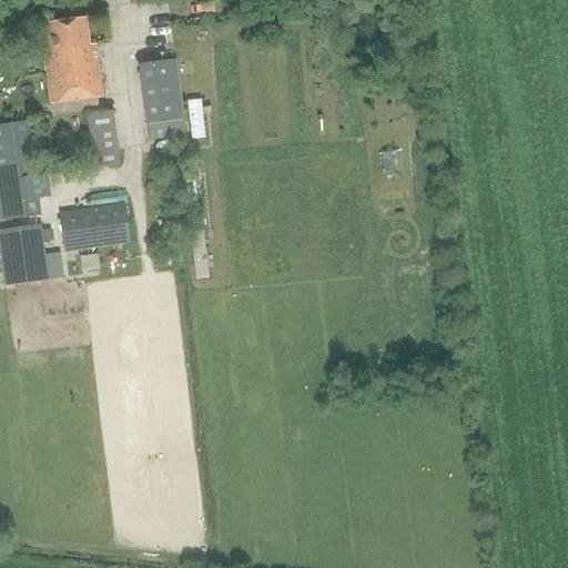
[(46,53),(52,104),(102,98),(97,46),(90,47),(88,20),(48,26),(51,52),(46,53)]
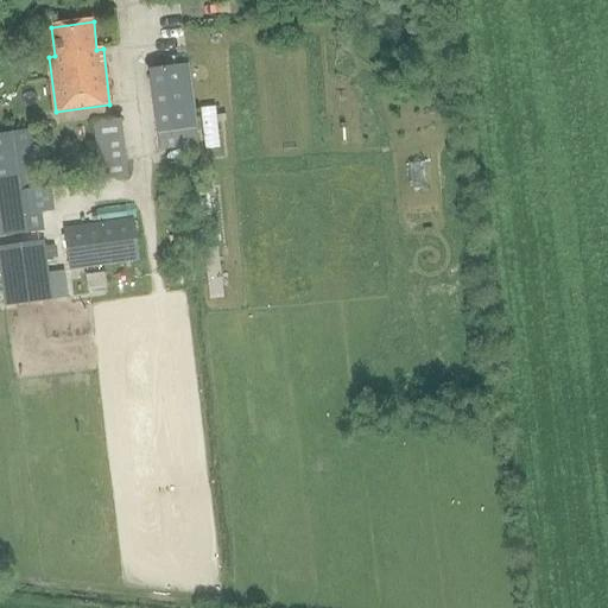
[(189,65),(149,70),(157,134),(197,128),(189,65)]
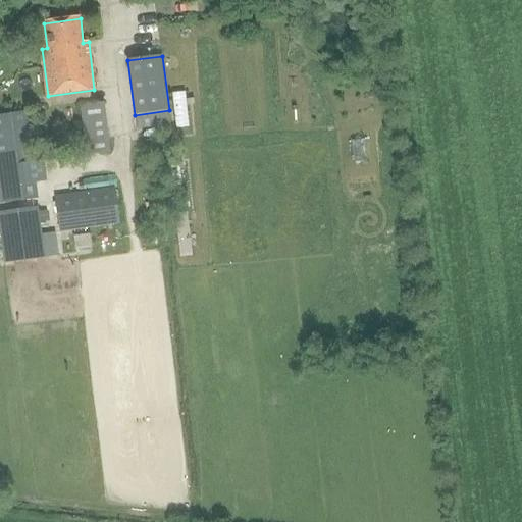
[(80,102),(80,151),(104,151),(104,102),(80,102)]
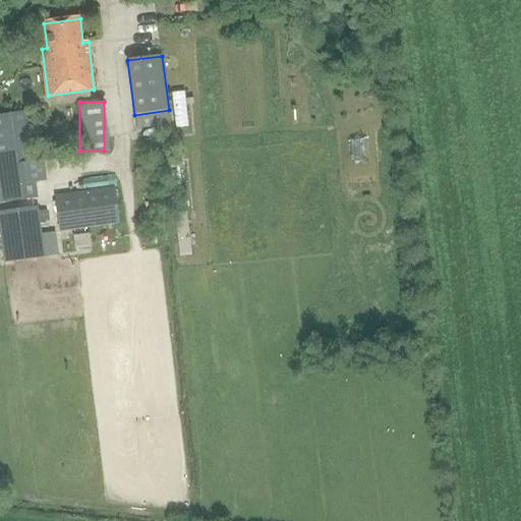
[(25,112),(0,115),(0,203),(38,197),(36,183),(47,181),(44,161),(33,162),(25,112)]
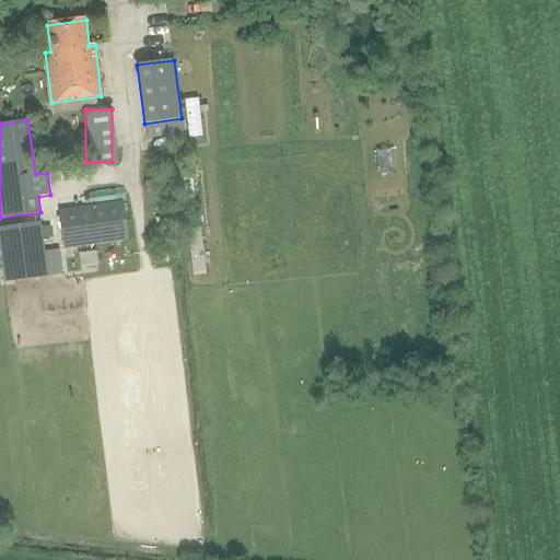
[(123,201),(59,210),(65,251),(128,242),(123,201)]
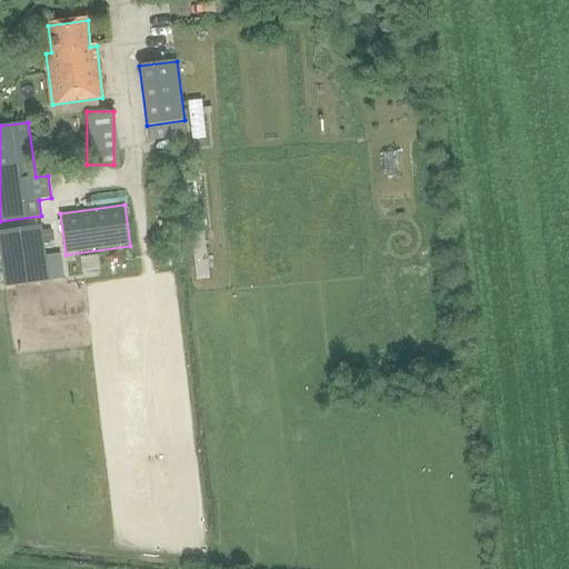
[(42,225),(0,230),(0,255),(5,288),(50,281),(42,225)]
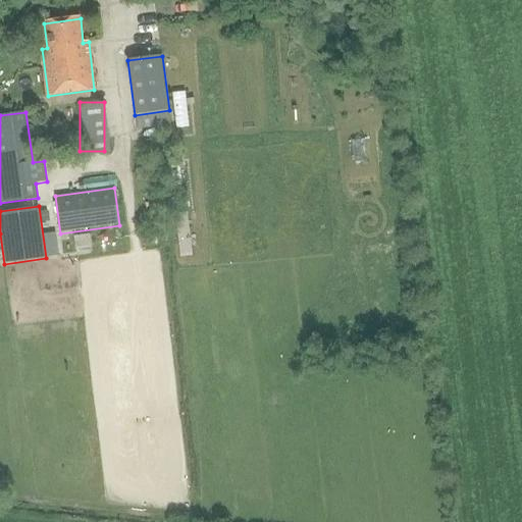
[(90,235),(73,237),(74,250),(92,248),(90,235)]
